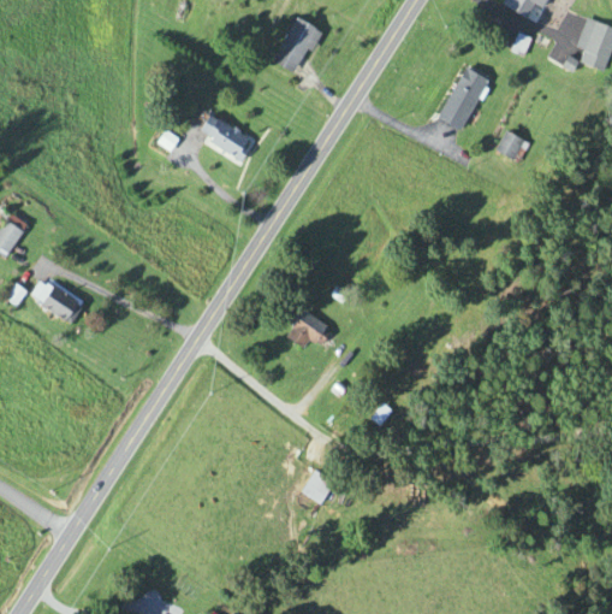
[(295,75),(319,29),(295,17),(272,62),(295,75)]
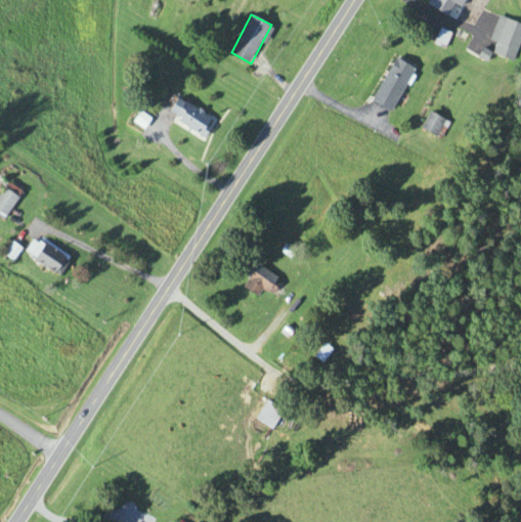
[(520,23),(500,14),(490,39),(496,41),(492,52),(485,49),(482,56),(496,61),(498,55),(514,61),(520,43),(520,23)]
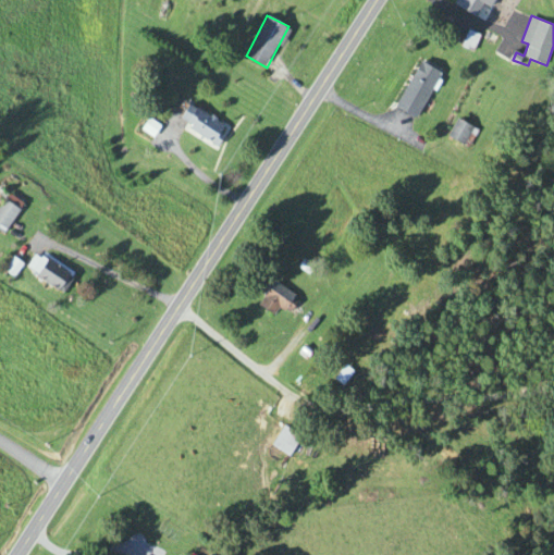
[(442,72),(420,61),(395,107),(417,118),(442,72)]
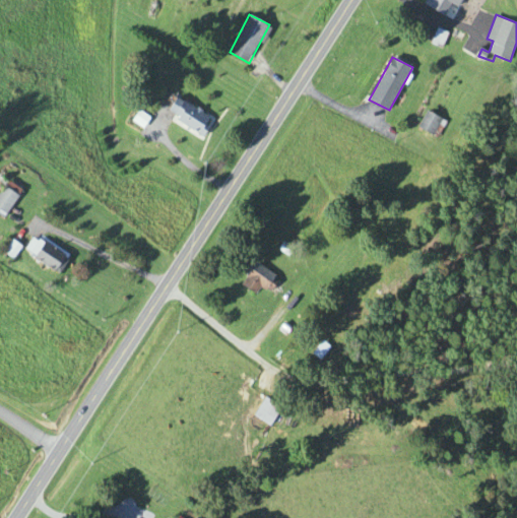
[(214,120),(177,96),(167,113),(203,136),(214,120)]
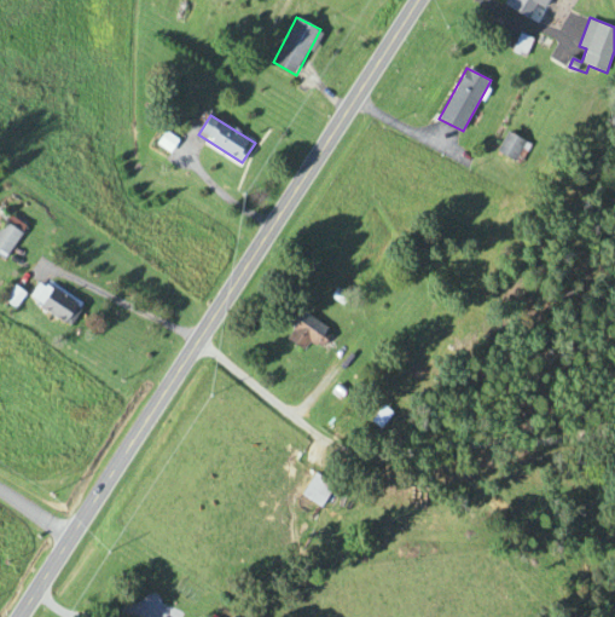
[(498,150),(517,162),(529,143),(510,131),(498,150)]
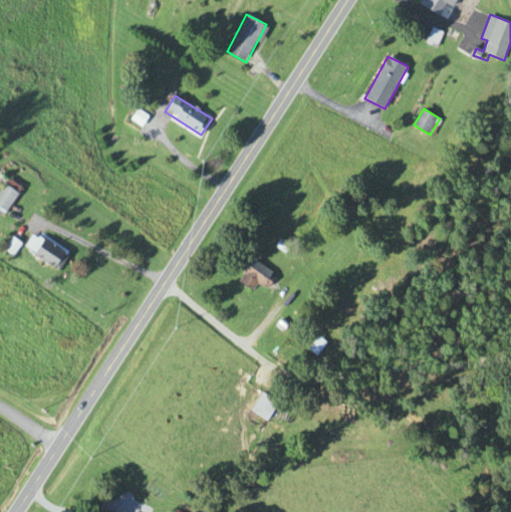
[(0,212),(4,215),(23,188),(9,178),(0,191),(0,212)]
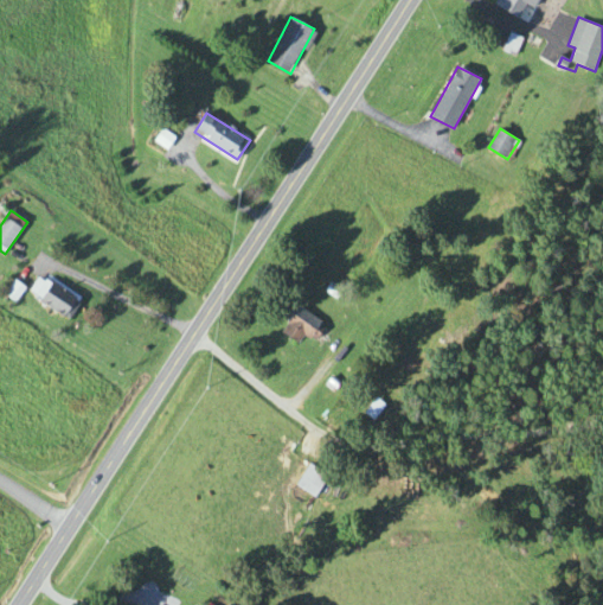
[(29,293),(69,320),(81,303),(40,274),(29,293)]
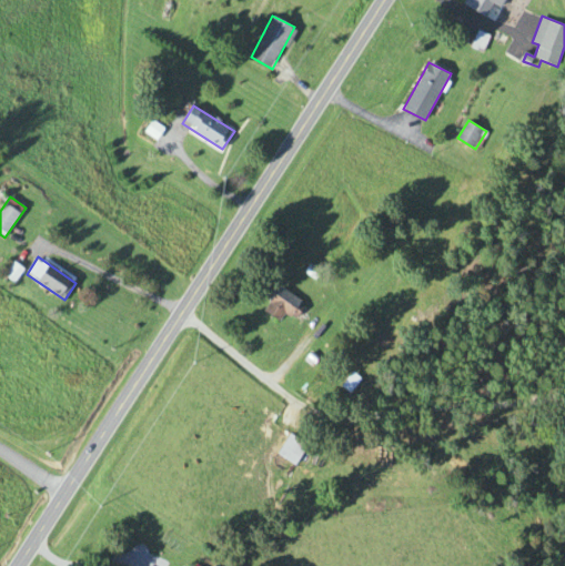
[(261,309),(289,327),(305,303),(278,284),(261,309)]
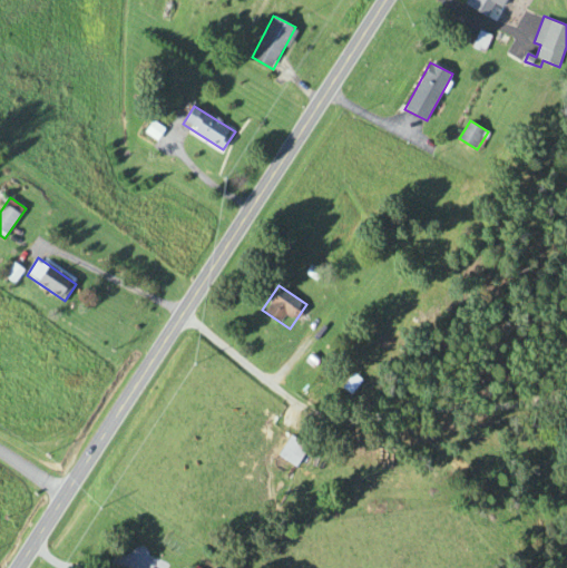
[(310,444),(291,434),(280,454),(299,464),(310,444)]
